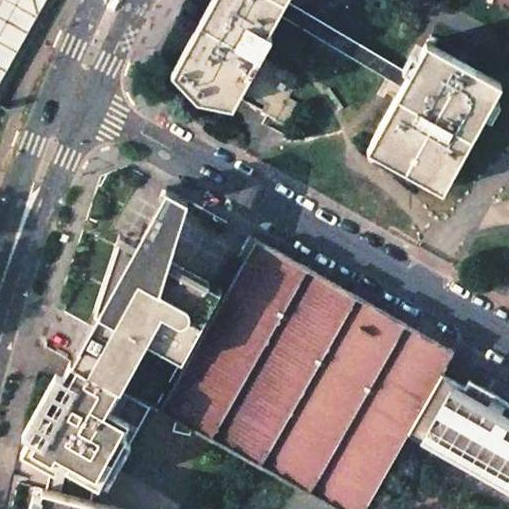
[(1,0),(0,2),(0,84),(47,0),(1,0)]
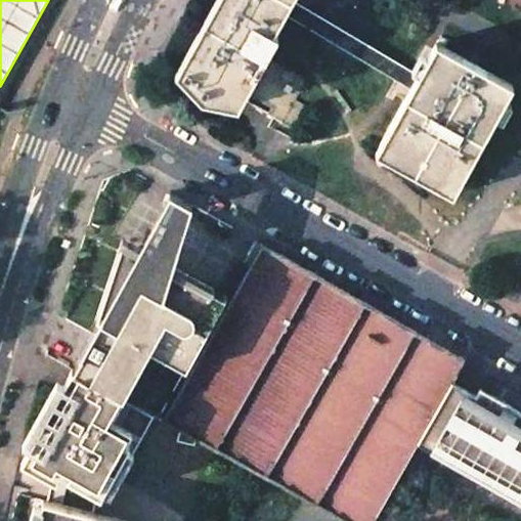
[(229,0),(213,31),(188,76),(208,97),(237,103),(245,90),(247,91),(254,77),(259,80),(265,69),(261,66),(265,58),(270,60),(281,40),(276,37),(288,17),(296,3),(297,0),(229,0)]
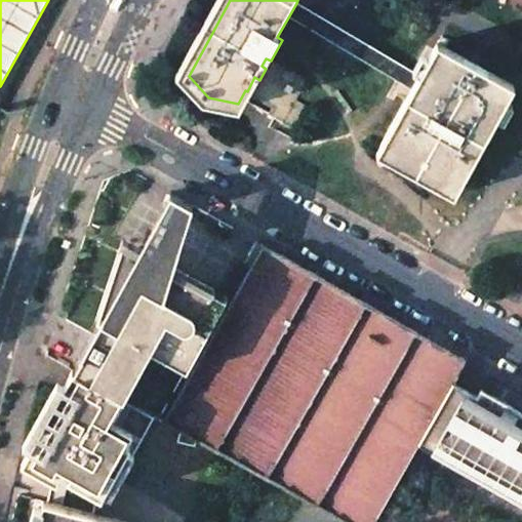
[(414,92),(424,77),(296,3),(288,17),(414,92)]
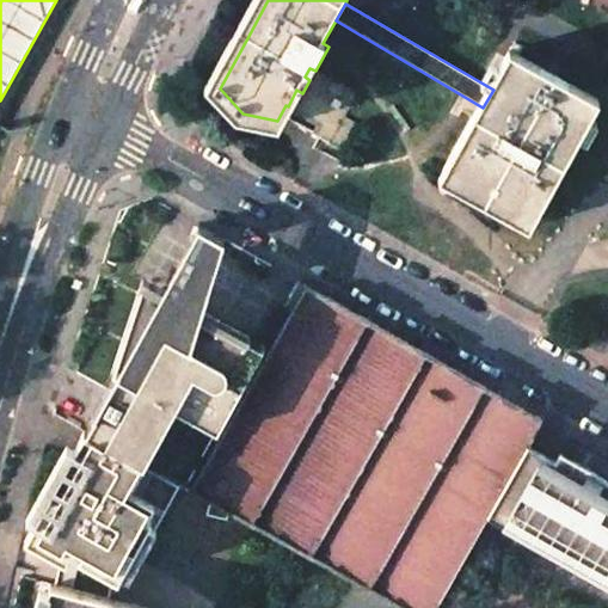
[(493,90),(483,108),(447,173),(536,223),(602,103),(513,53),(493,90)]
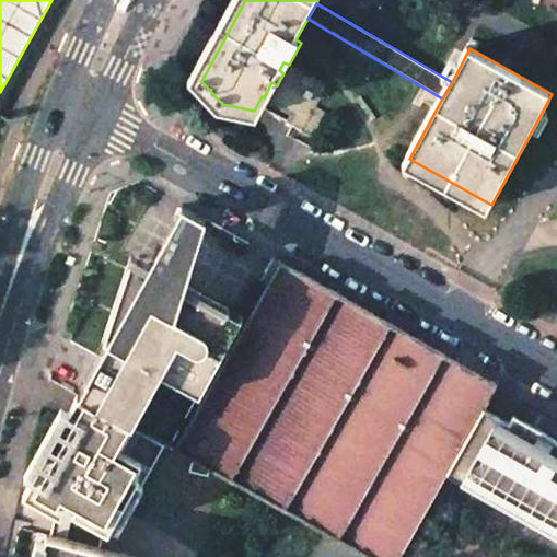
[(331,91),(292,66),(269,105),(293,118),(289,125),(322,142),(335,119),(320,109),(331,91)]
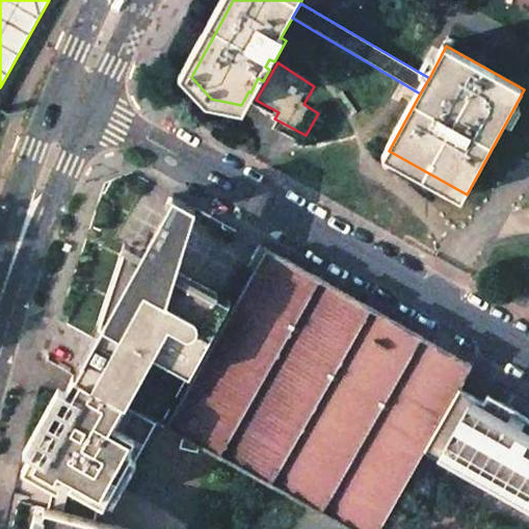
[(234,302),(130,244),(120,273),(101,323),(104,326),(76,377),(160,424),(165,426),(234,302)]
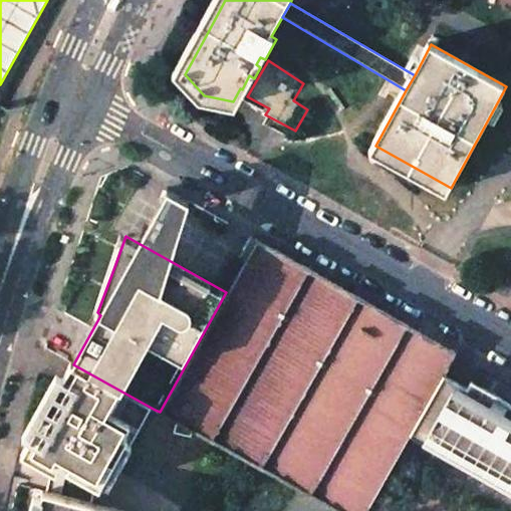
[(255,240),(226,292),(160,412),(297,488),(337,510),(369,510),(410,441),(446,377),(458,354),(255,240)]
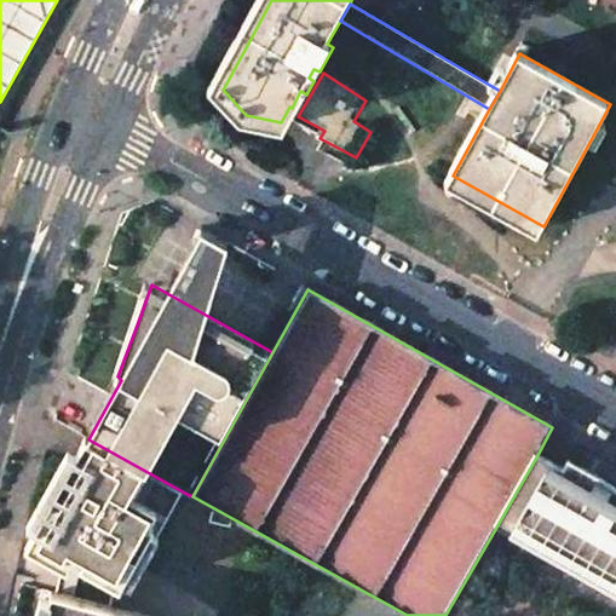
[(186,494),(88,439),(33,540),(67,559),(62,579),(58,594),(26,586),(18,615),(147,615),(115,608),(120,587),(131,593),(186,494)]
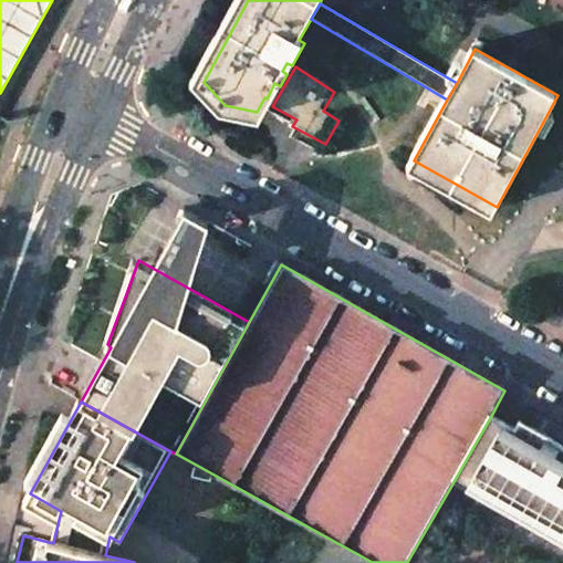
[(491,416),(451,486),(562,546),(562,451),(550,445),(521,427),(518,431),(491,416)]
